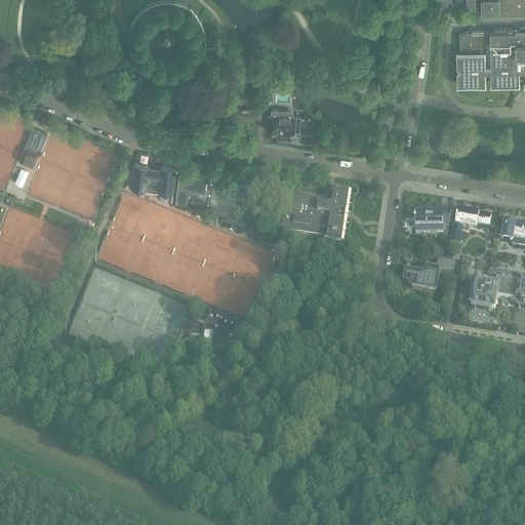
[(436,0),(437,12),(452,12),(451,0),(436,0)]
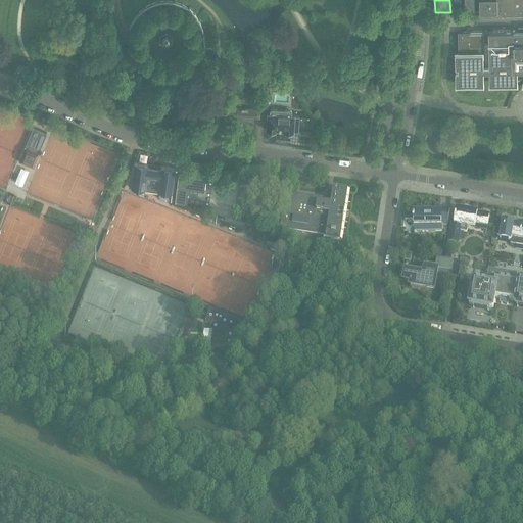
[(522,0),(496,0),(497,0),(480,0),(480,14),(497,14),(502,14),(502,16),(522,15),(522,0)]
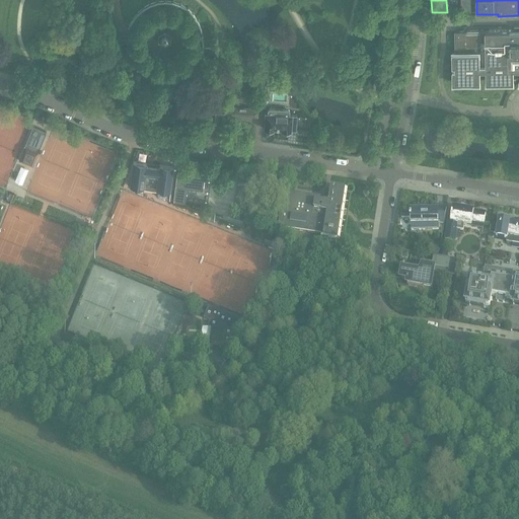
[(518,29),(478,31),(467,31),(455,31),(455,53),(452,53),(452,58),(453,67),(455,67),(455,70),(453,70),(453,80),(453,84),(480,84),(480,80),(480,71),(487,71),(487,82),(487,84),(514,83),(514,81),(514,71),(518,70),(518,29)]
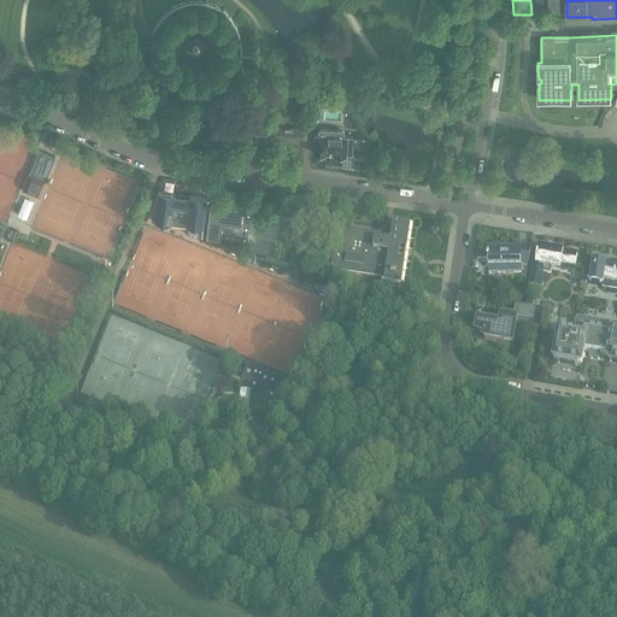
[(335,156),(346,157),(346,154),(351,154),(352,137),(344,137),(345,133),(342,130),(321,129),(318,130),(318,135),(316,135),(315,154),(325,154),(325,153),(335,154),(335,156)]
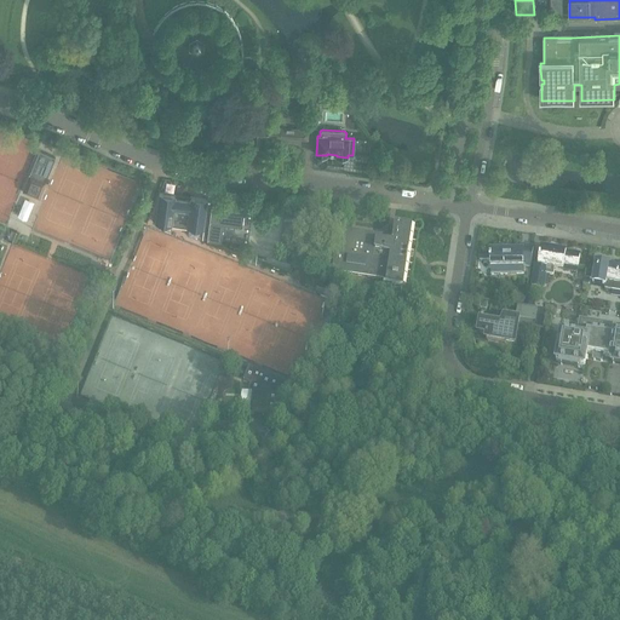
[(23,191),(39,199),(56,158),(39,151),(23,191)]
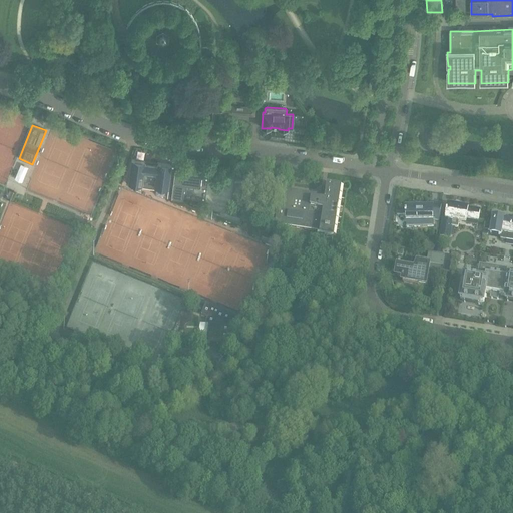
[(128,182),(141,184),(142,180),(155,182),(154,185),(167,187),(170,164),(157,163),(157,165),(144,163),(144,161),(131,159),(128,182)]
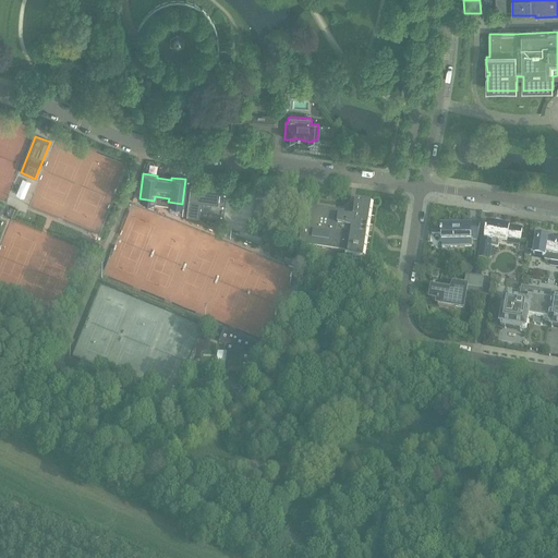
[(186,217),(198,219),(201,203),(218,205),(219,191),(191,186),(186,217)]
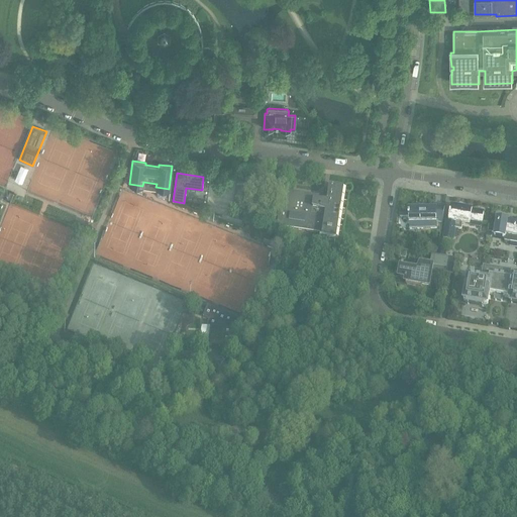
[(321,239),(325,240),(326,238),(335,240),(336,236),(343,189),(328,187),(327,198),(278,190),(278,191),(268,190),(267,202),(280,203),(277,227),(320,233),(319,237),(321,238),(321,239)]
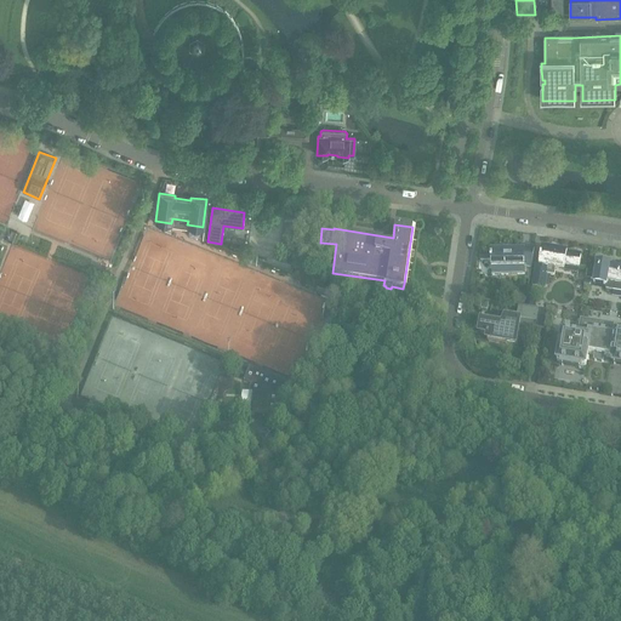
[(491,260),(493,275),(524,275),(524,267),(531,268),(535,248),(522,245),(520,250),(491,250),(491,255),(480,255),(480,260),(491,260)]
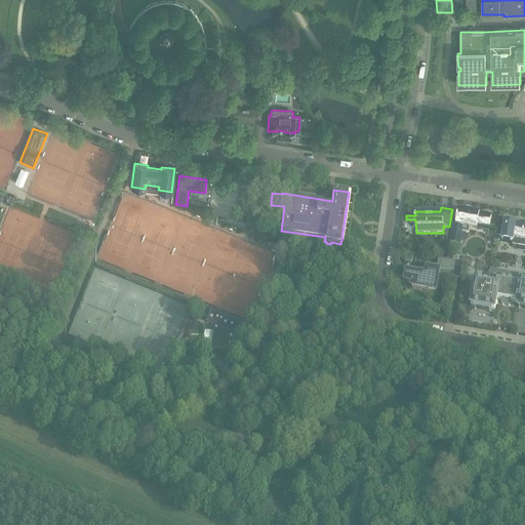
[(450,242),(461,244),(463,232),(469,233),(470,226),(477,227),(478,226),(488,227),(488,228),(489,228),(491,216),(458,210),(456,226),(453,225),(450,242)]
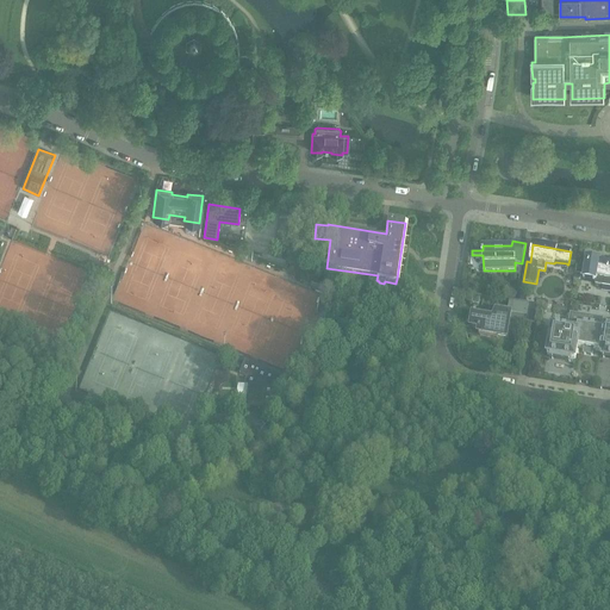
[(595,285),(609,286),(609,260),(609,262),(586,259),(585,262),(579,261),(577,273),(584,274),(584,275),(583,279),(596,281),(595,285)]
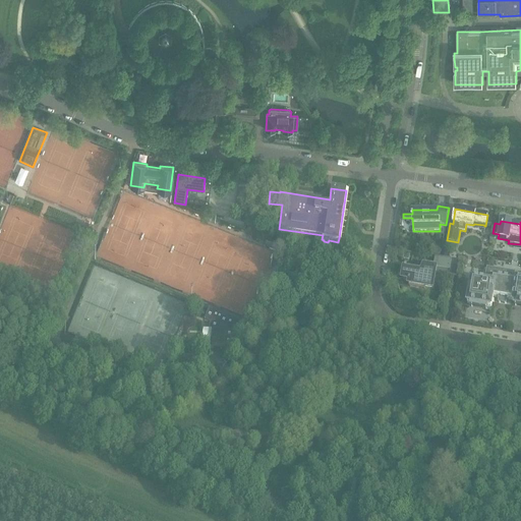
[(264,247),(272,250),(276,251),(279,243),(267,239),(264,247)]
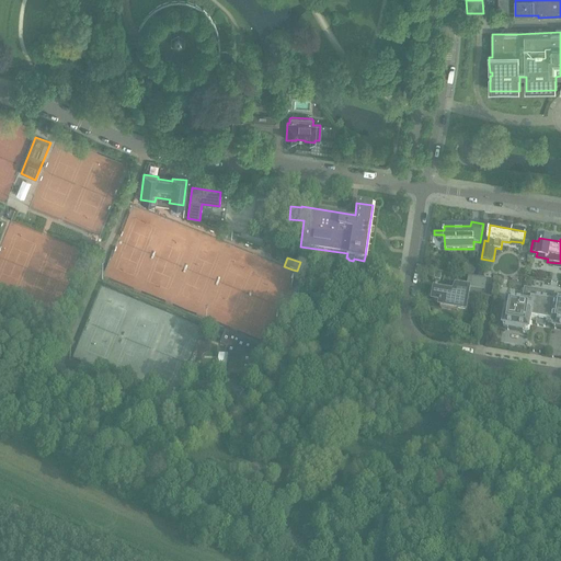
[(474,278),(488,281),(489,279),(483,278),(485,265),(477,264),(474,278)]
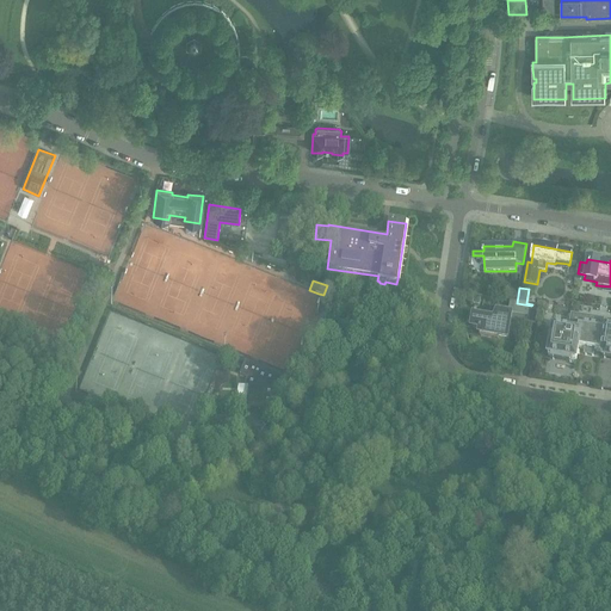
[(531,306),(517,303),(516,315),(498,312),(494,320),(489,319),(489,318),(489,316),(487,315),(486,318),(473,315),(471,316),(473,318),(471,328),(480,329),(479,334),(508,339),(512,321),(537,325),(539,307),(531,306)]
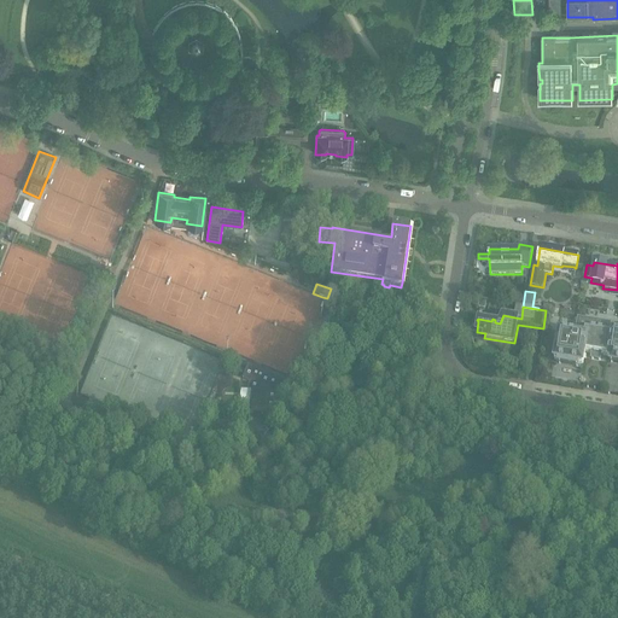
[(326,318),(315,345),(325,350),(337,322),(326,318)]
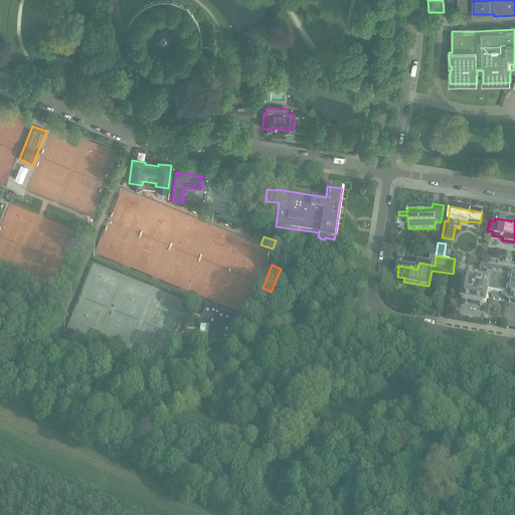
[(514,275),(512,275),(512,271),(482,266),(480,278),(466,276),(465,284),(464,285),(463,286),(462,289),(463,291),(464,291),(462,300),(486,304),(488,293),(507,296),(507,299),(509,299),(508,303),(514,303),(514,275)]
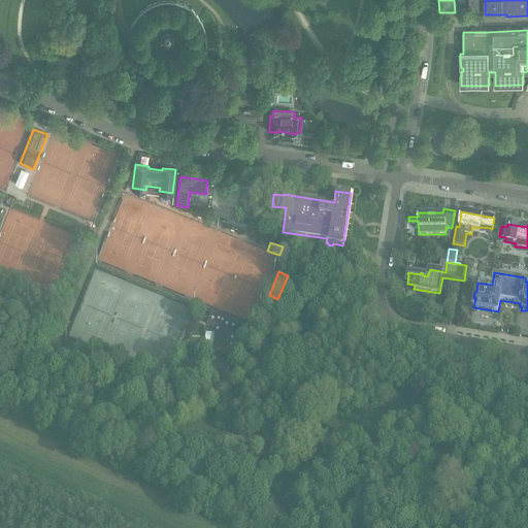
[(212,326),(209,353),(216,354),(216,351),(228,353),(228,350),(233,351),(235,337),(243,338),(248,327),(211,312),(207,324),(212,326)]
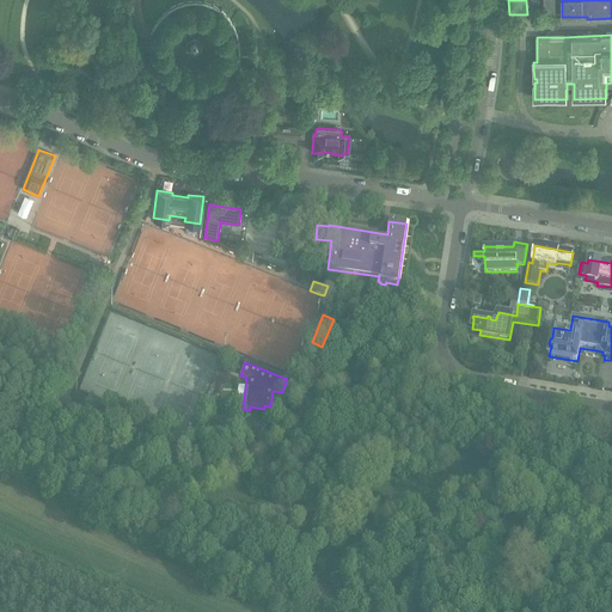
[(206,430),(200,428),(195,439),(209,445),(207,430),(206,430)]
